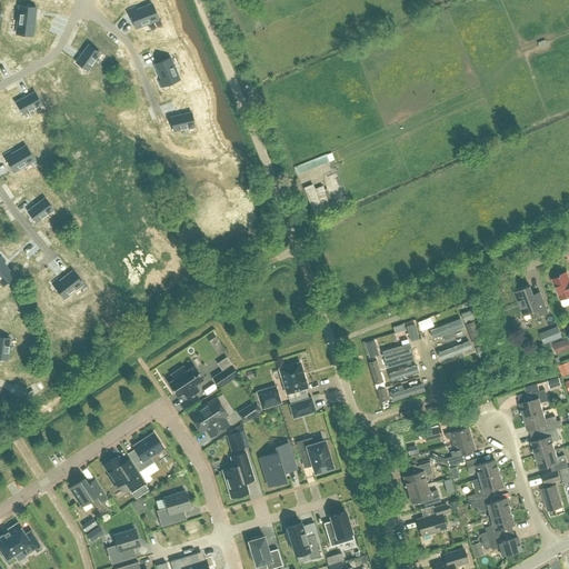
[(136,7),(128,10),(136,29),(158,20),(152,3),(137,10),(136,7)]
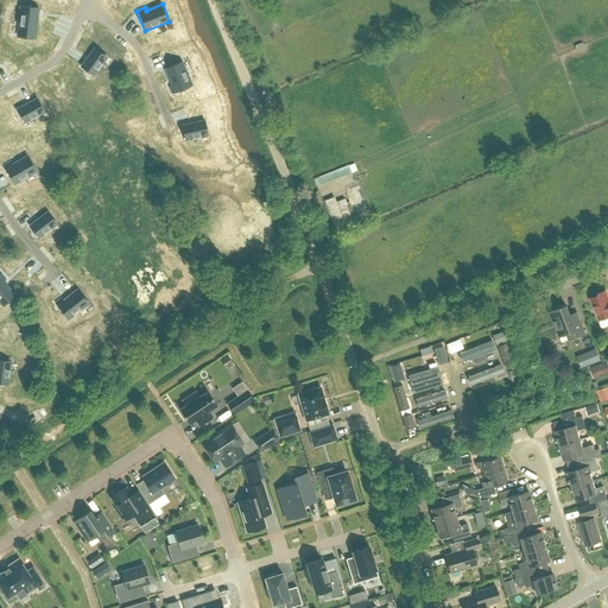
[(20,6),(17,36),(35,38),(38,7),(20,6)]
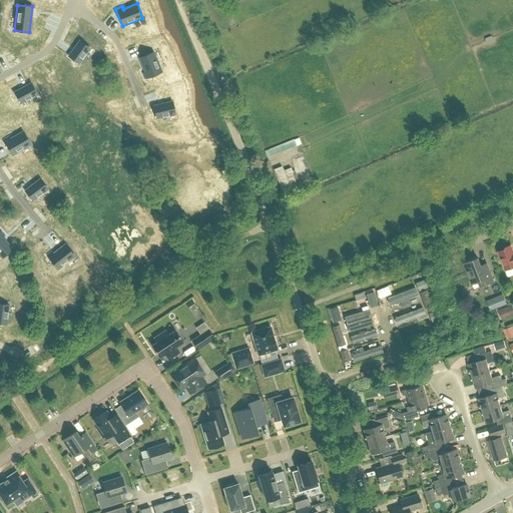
[(77,39),(66,55),(76,62),(88,47),(77,39)]
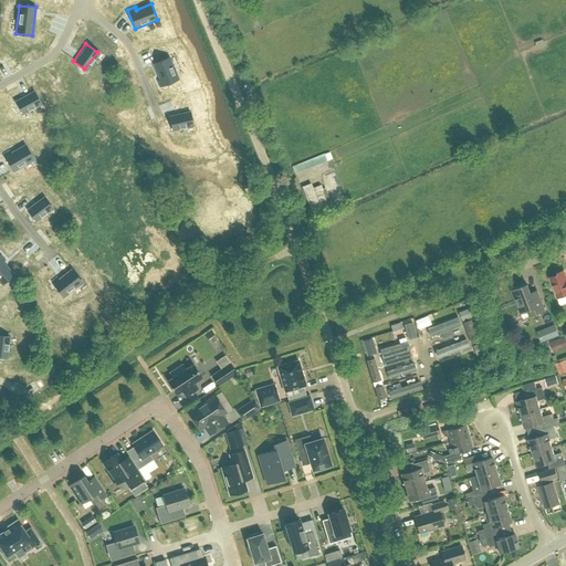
[(165,59),(149,65),(156,81),(153,82),(156,88),(175,81),(165,59)]
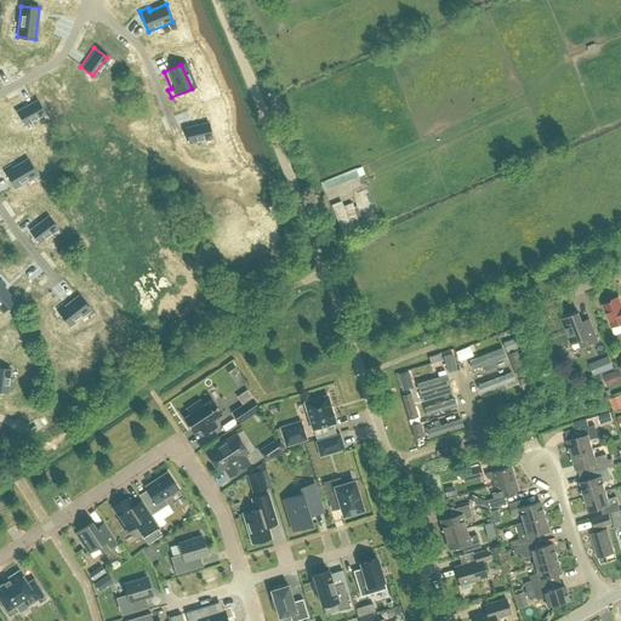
[(36,98),(16,109),(24,123),(44,112),(36,98)]
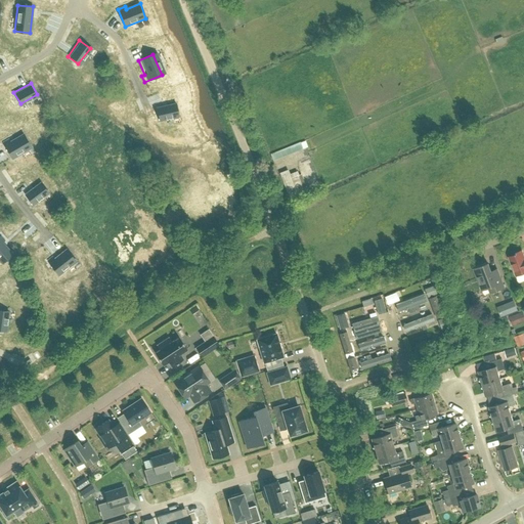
[(175,104),(156,108),(159,121),(178,117),(175,104)]
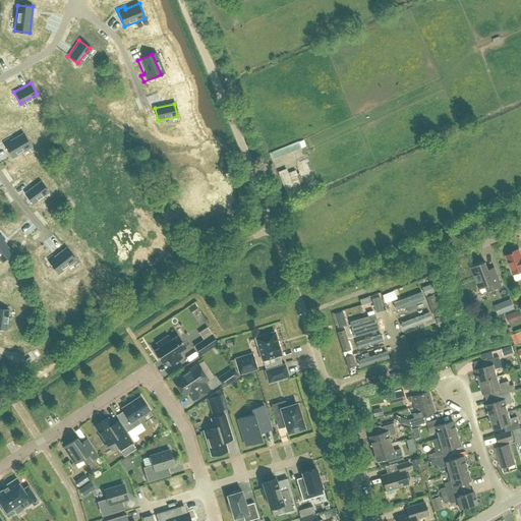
[(9,138),(3,142),(12,158),(32,147),(23,133),(10,141),(9,138)]
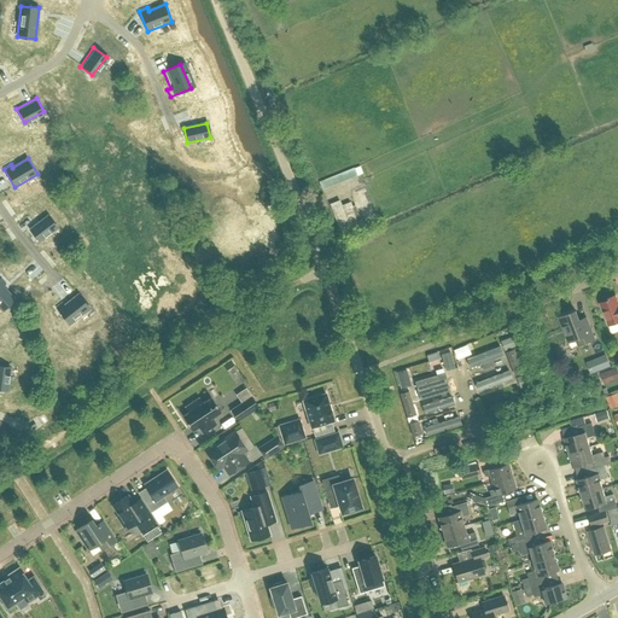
[(322,182),(330,199),(365,185),(359,168),(322,182)]
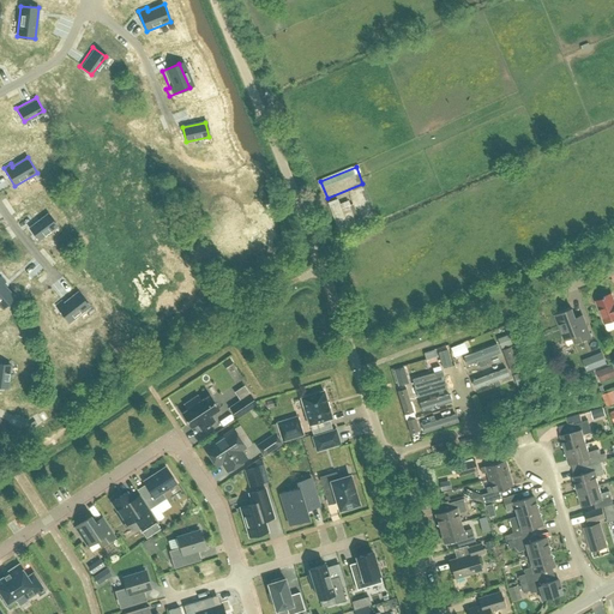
[(332,202),(341,234),(359,229),(351,200),(342,204),(341,199),(332,202)]
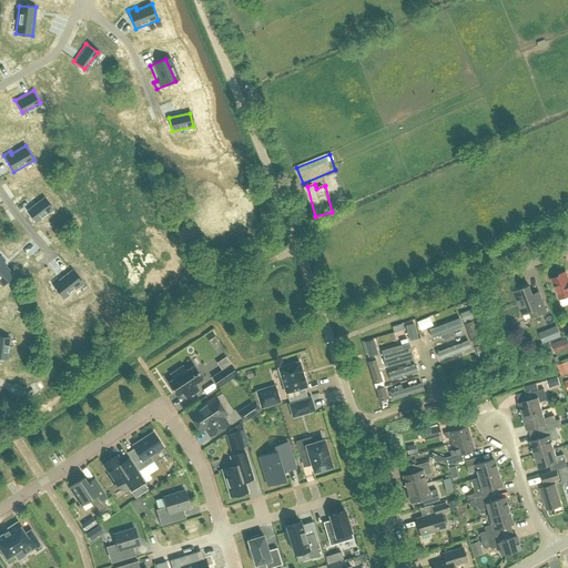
[(44,198),(28,211),(36,222),(53,210),(44,198)]
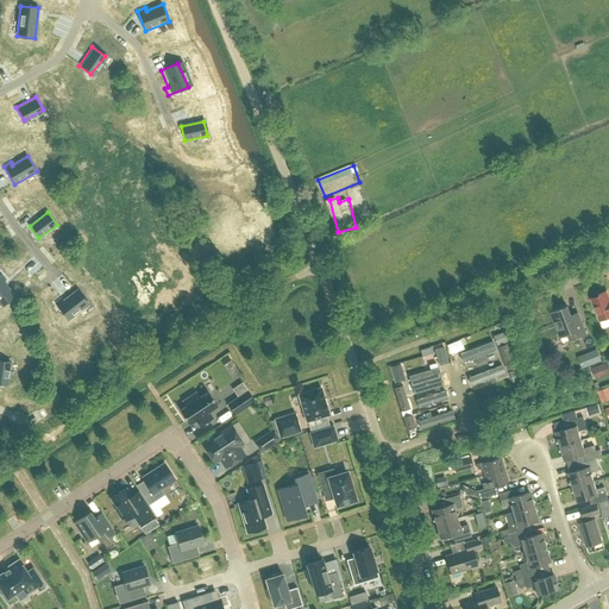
[(1,275),(0,275),(0,302),(2,306),(16,295),(2,282),(5,280),(1,275)]
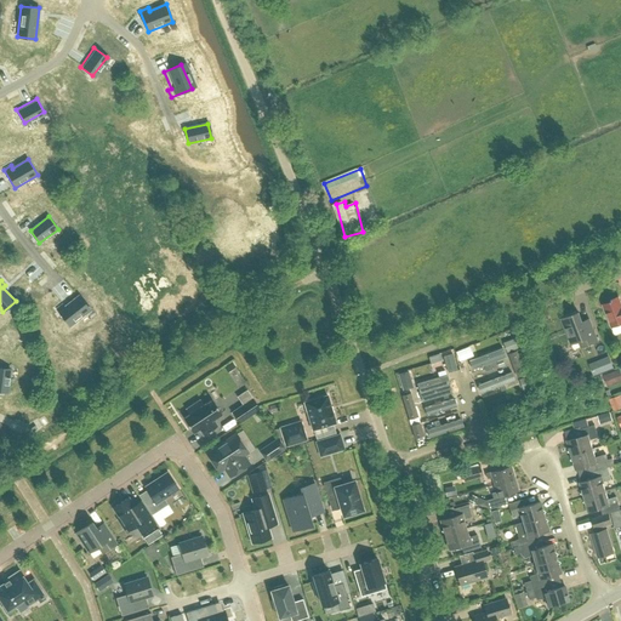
[(63,305),(56,309),(70,326),(91,309),(79,295),(64,307),(63,305)]
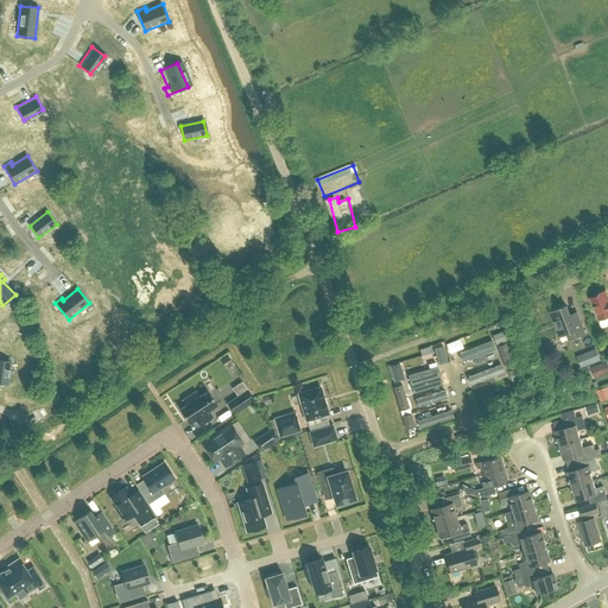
[(607,296),(606,291),(597,293),(599,295),(590,298),(600,321),(607,316),(607,296)]
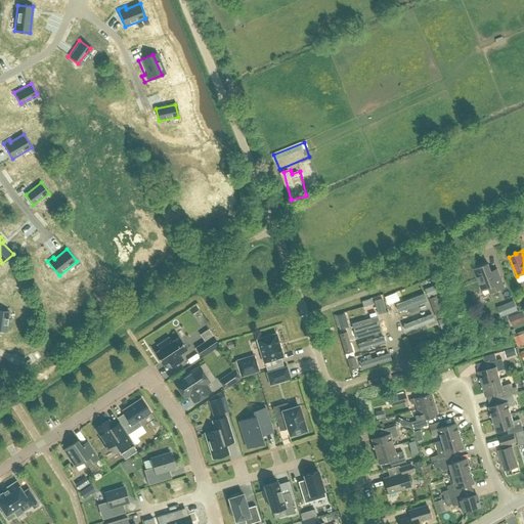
[(497,269),(491,271),(488,264),(474,269),(482,291),(488,288),(490,293),(505,288),(497,269)]
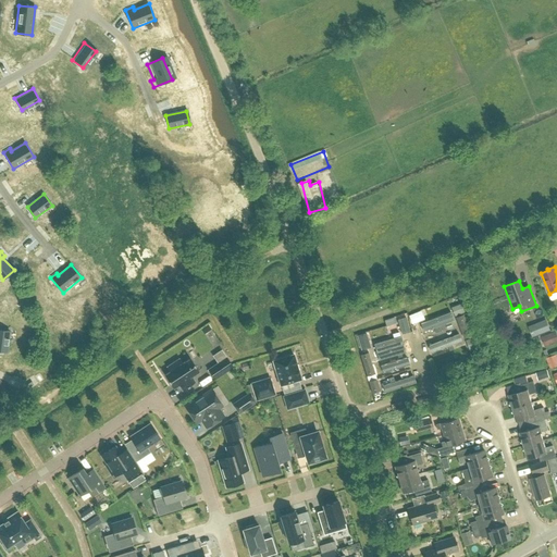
[(452,313),(422,324),(424,331),(454,320),(452,313)]
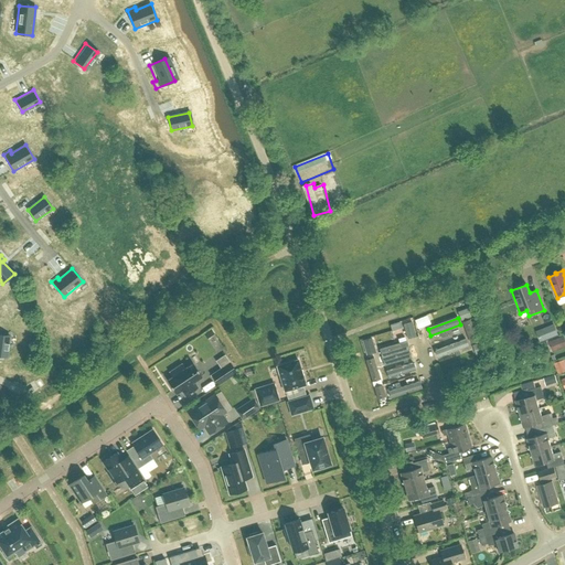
[(476,334),(470,319),(462,322),(470,343),(478,340),(476,334)]
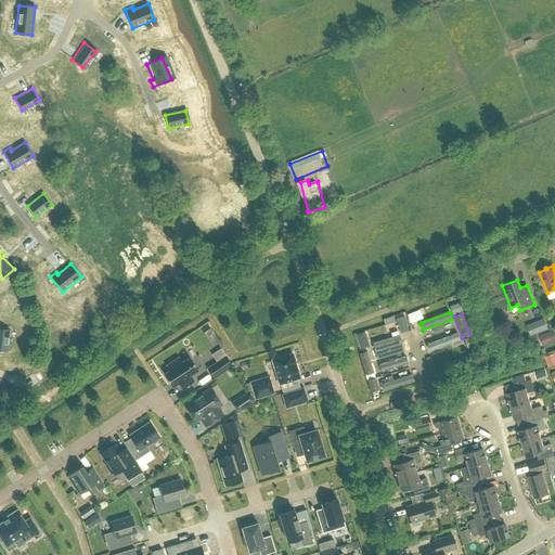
[(409,331),(404,317),(396,319),(400,333),(409,331)]
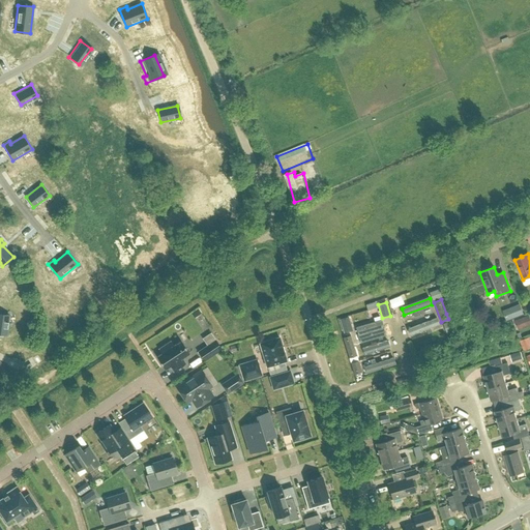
[(521,304),(512,307),(517,318),(525,315),(521,304)]
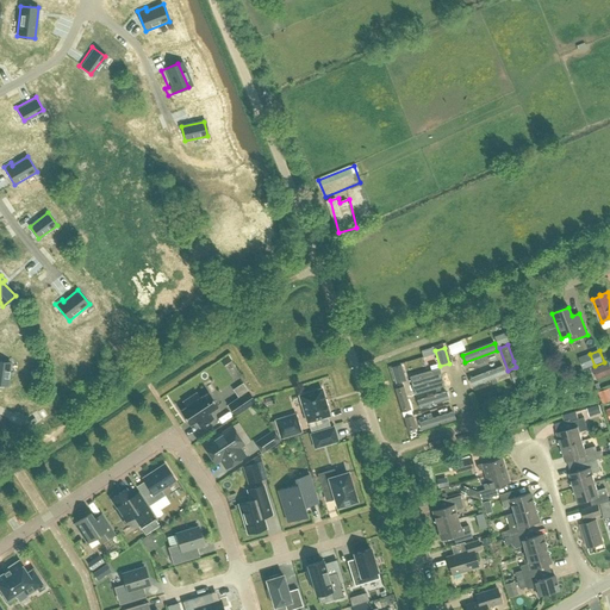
[(0,360),(0,384),(7,385),(11,362),(0,360)]
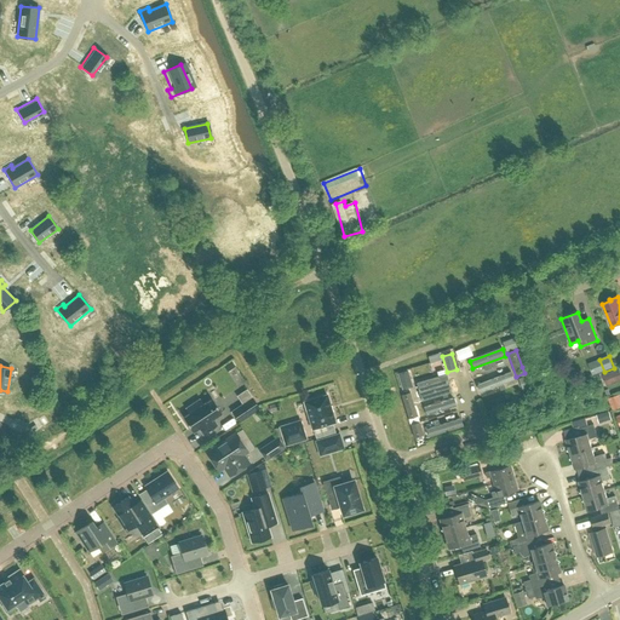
[(510,372),(477,384),(481,391),(514,379),(510,372)]
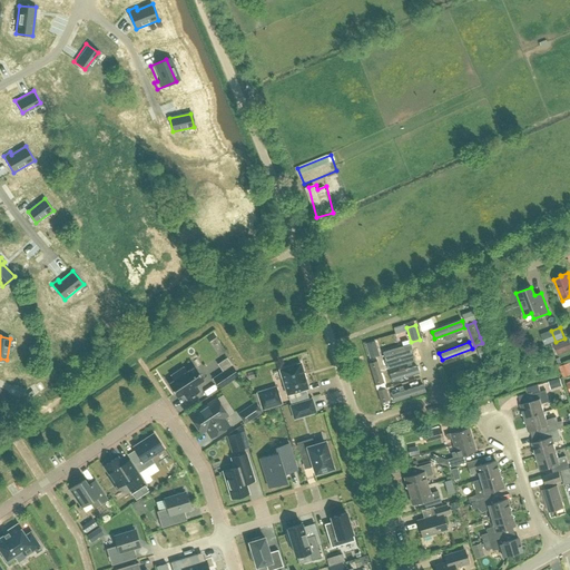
[(569,343),(569,342),(557,344),(559,354),(569,352),(569,343)]
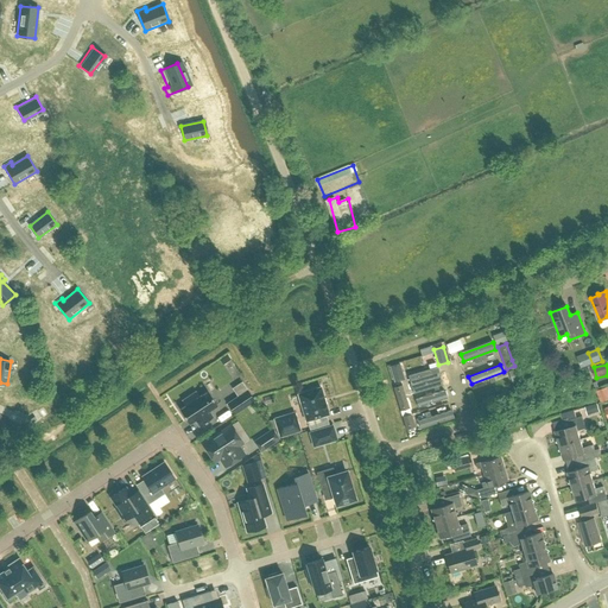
[(521,384),(515,368),(508,372),(514,386),(521,384)]
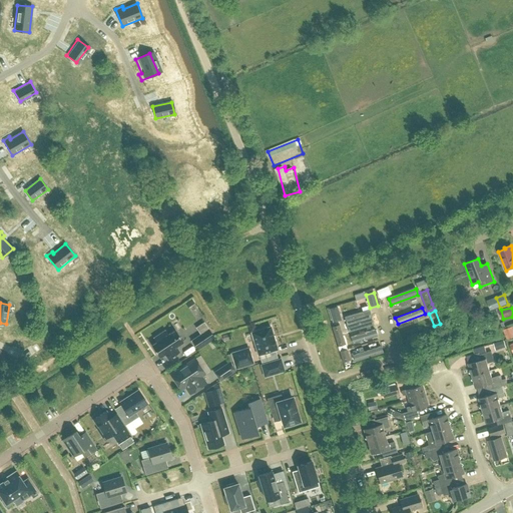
[(348,330),(372,324),(368,312),(345,318),(348,330)]
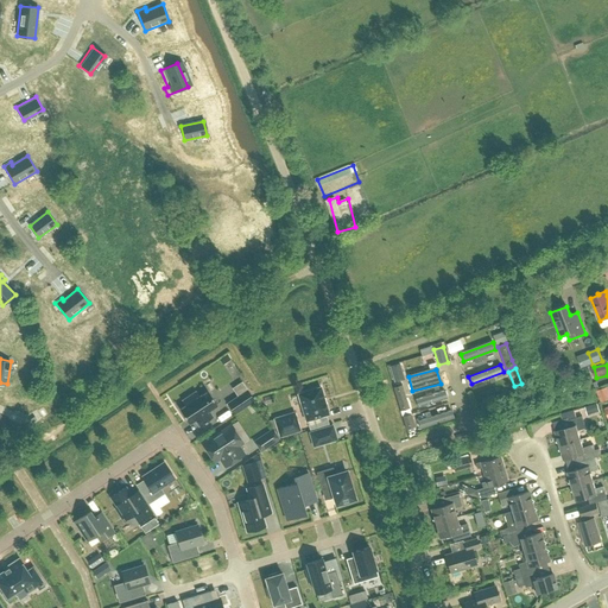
[(242,393),(227,403),(234,415),(254,401),(241,382),(238,385),(242,393)]
